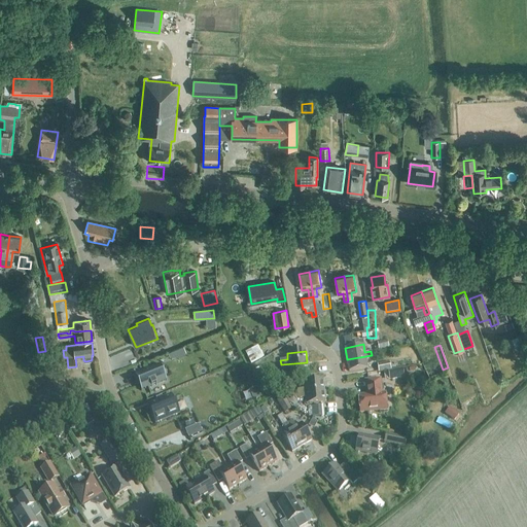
[(372,355),(347,359),(349,371),(367,367),(365,359),(372,358),(372,355)]
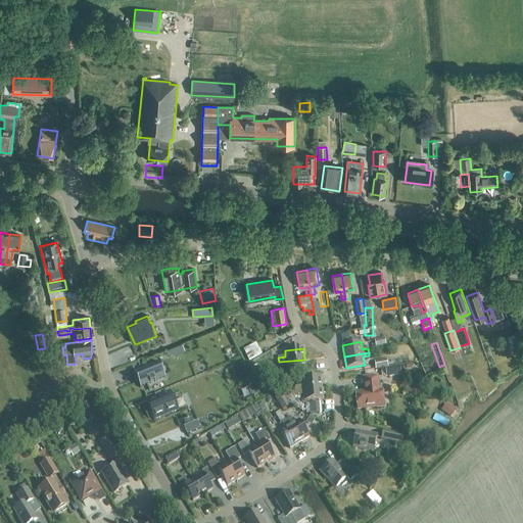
[(304,360),(279,362),(279,367),(286,366),(287,373),(305,371),(304,360)]
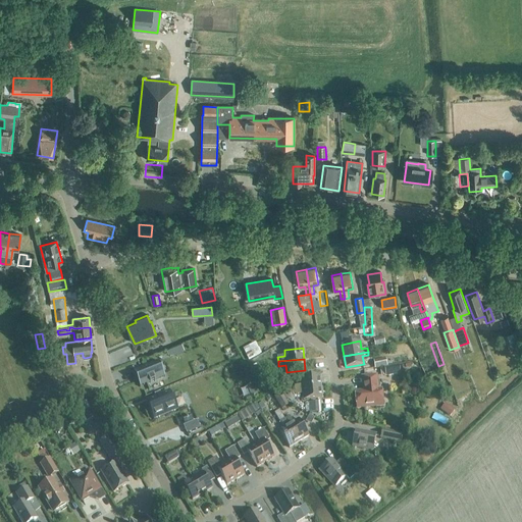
[(385,359),(373,361),(375,369),(386,366),(385,359)]
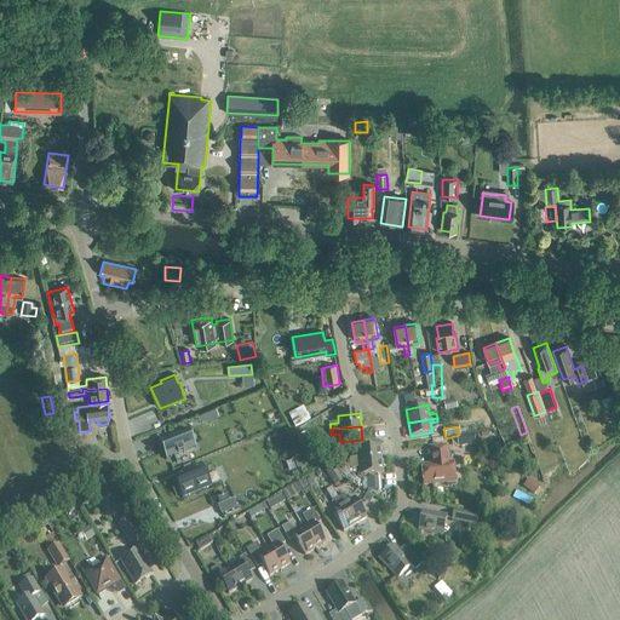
[(188,430),(159,442),(166,460),(195,448),(188,430)]
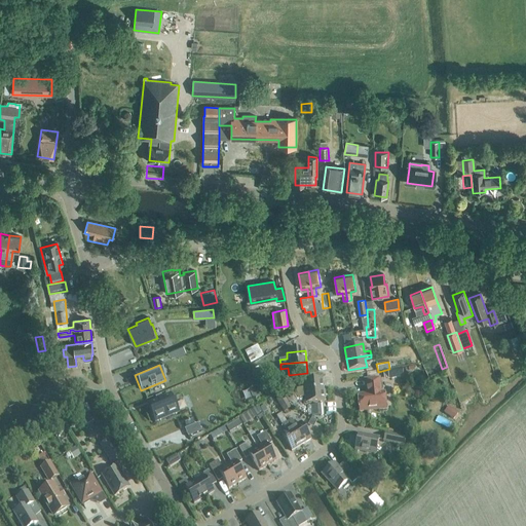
[(260,380),(273,379),(272,368),(259,369),(260,380)]
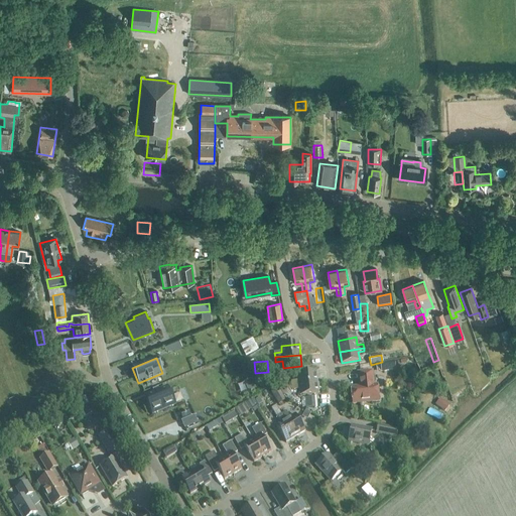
[(382,372),(395,370),(393,362),(380,364),(382,372)]
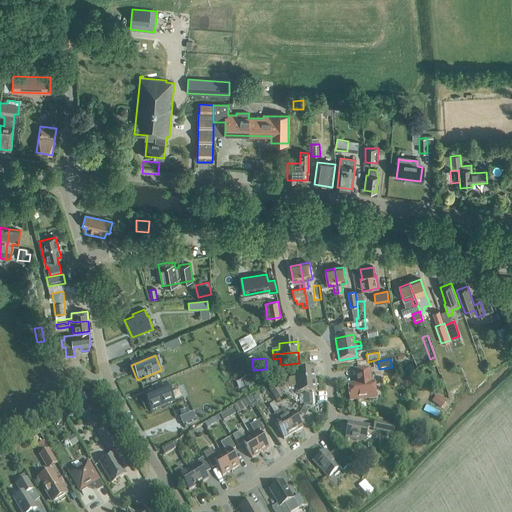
[(357,384),(348,385),(349,401),(376,398),(374,382),(370,383),(369,369),(355,370),(356,380),(357,384)]
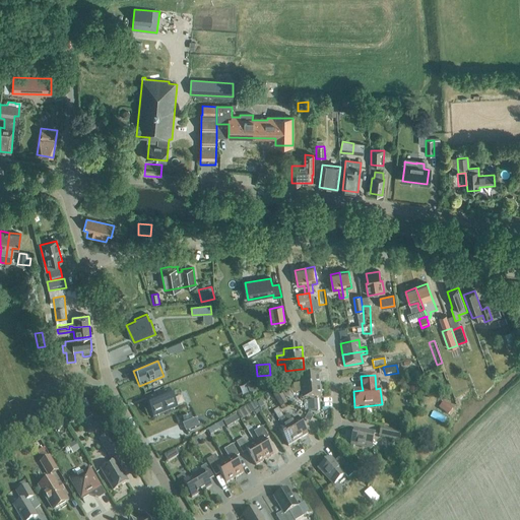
[(294,388),(319,386),(318,376),(300,378),(301,385),(294,385),(294,388)]
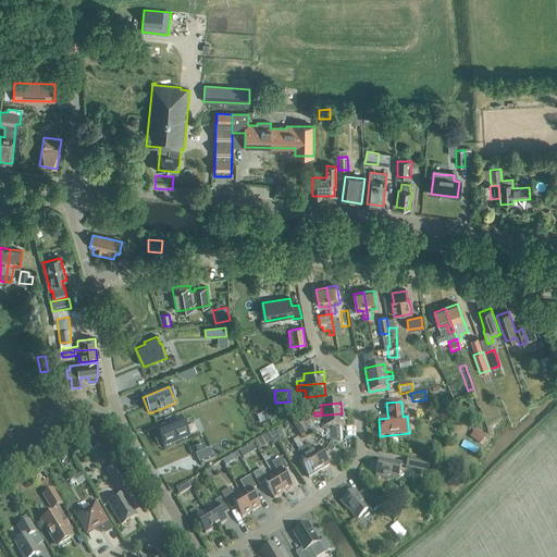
[(268,410),(265,411),(270,422),(273,421),(277,420),(273,409),(268,410)]
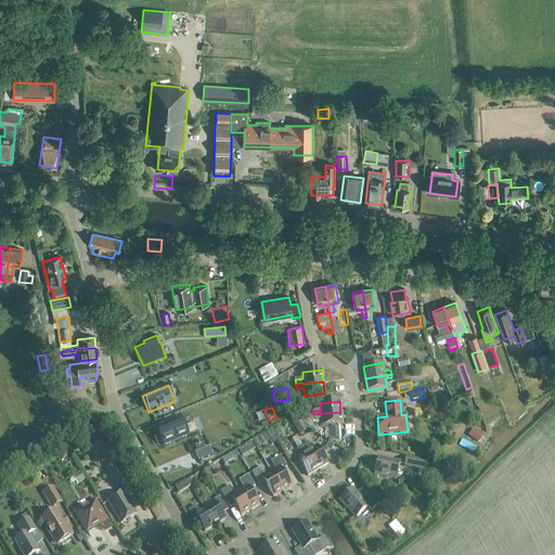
[(340,412),(313,414),(314,421),(322,420),(323,427),(343,425),(340,412)]
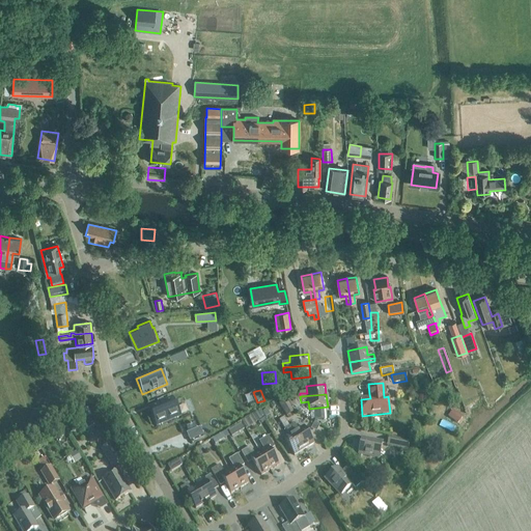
[(157,427),(182,417),(177,407),(176,407),(173,398),(150,408),(154,416),(152,417),(157,427)]
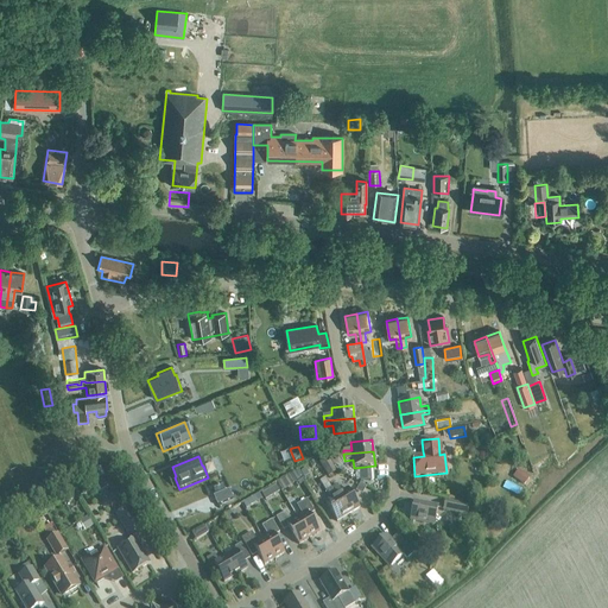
[(320,463),(328,476),(336,472),(328,458),(320,463)]
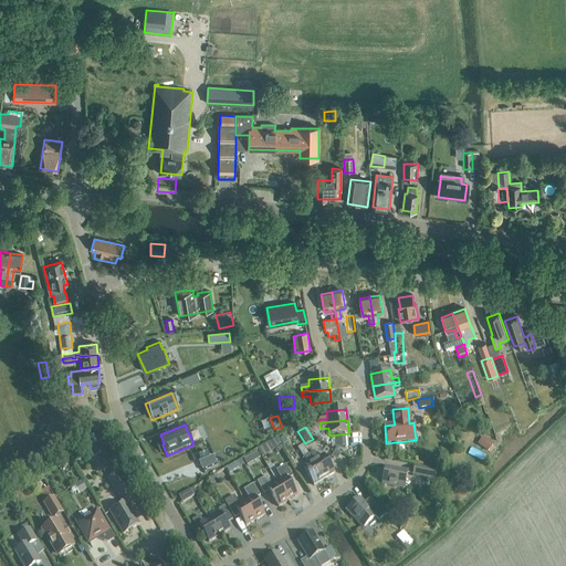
[(97,429),(90,432),(95,442),(102,439),(97,429)]
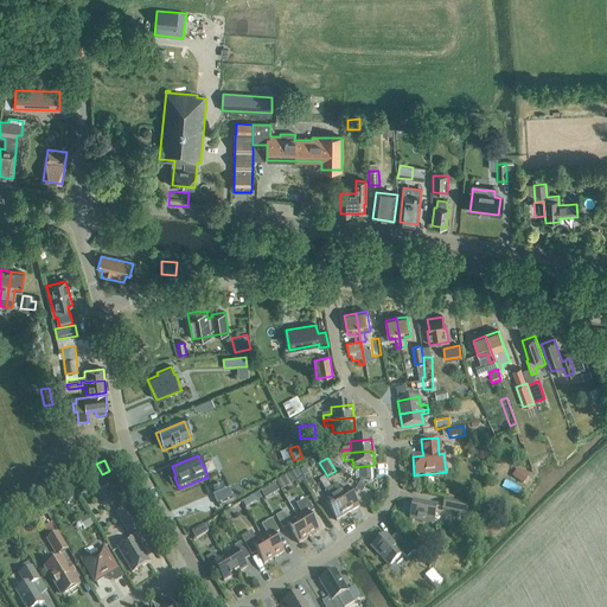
[(517,468),(512,477),(523,484),(529,477),(517,468)]
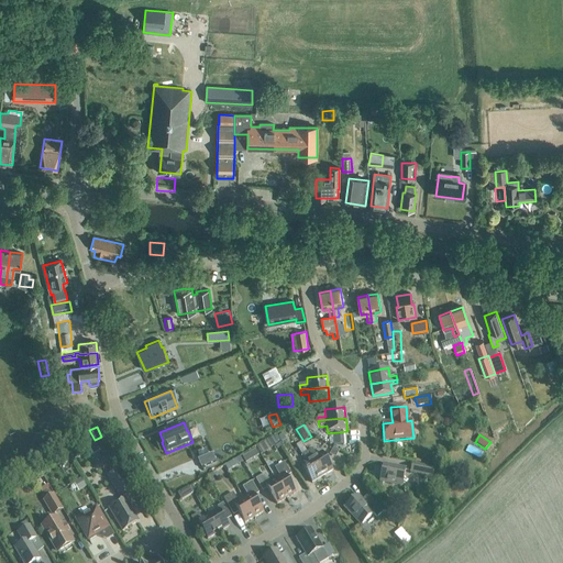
[(301,455),(302,455),(306,462),(300,465),(312,484),(322,477),(307,452),(301,442),(296,445),(301,455)]
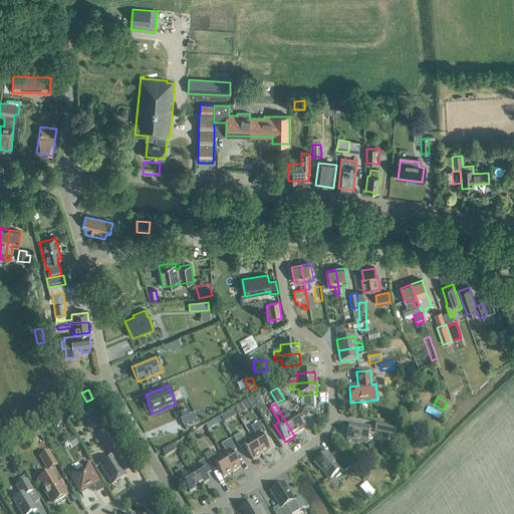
[(89,428),(101,423),(98,416),(95,417),(91,407),(82,410),(89,428)]
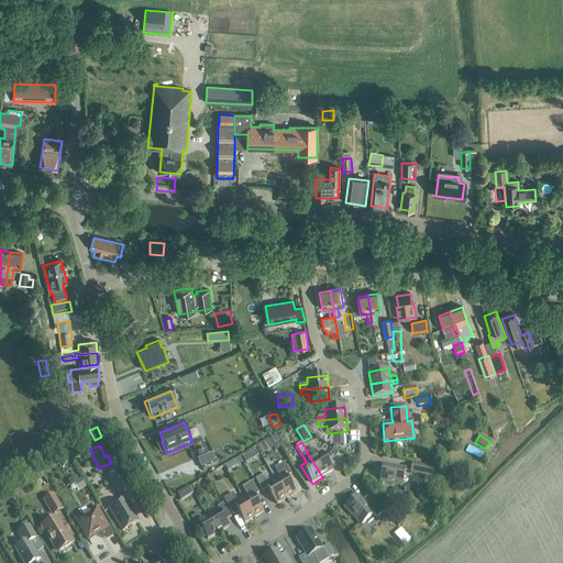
[(312,450),(307,452),(322,477),(332,472),(321,453),(316,456),(312,450)]
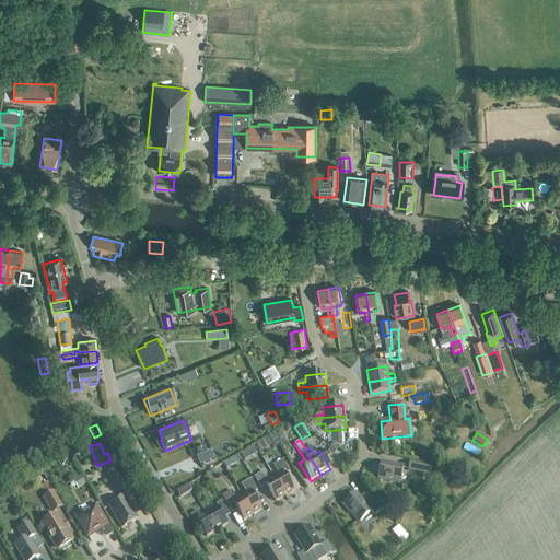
[(346,458),(351,452),(345,448),(340,455),(346,458)]
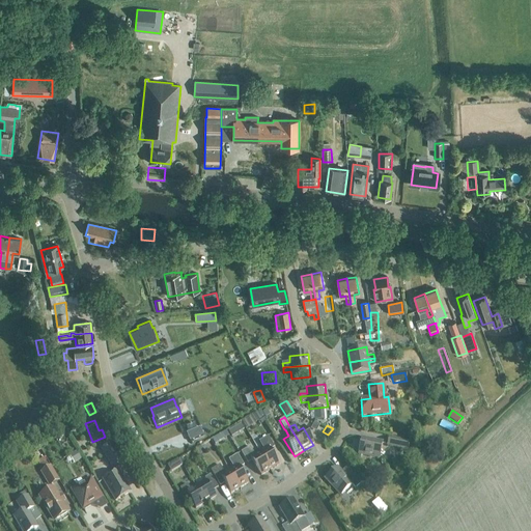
[(259,453),(270,471),(279,466),(270,450),(274,448),(268,437),(258,442),(263,450),(259,453)]
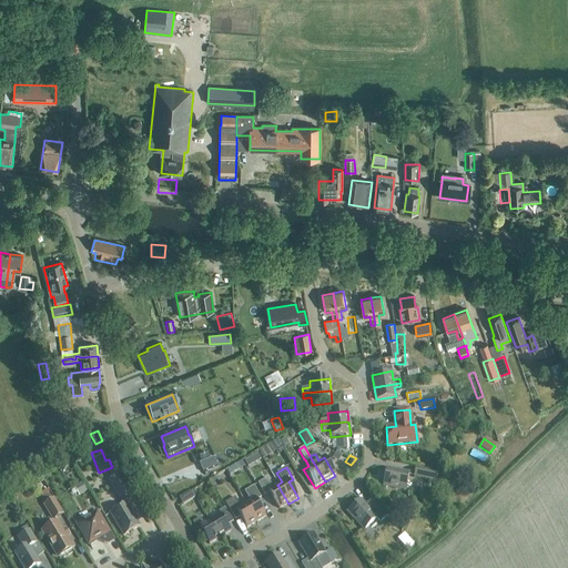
[(436,482),(438,473),(416,468),(414,477),(436,482)]
